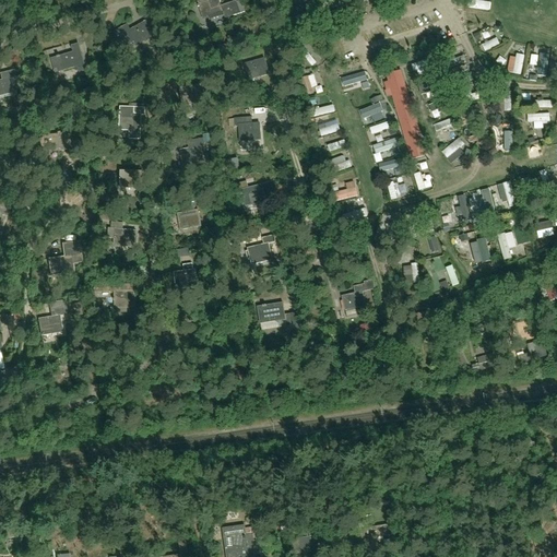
[(201,16),(221,10),(217,0),(196,0),(197,3),(196,3),(197,6),(198,6),(201,16)]
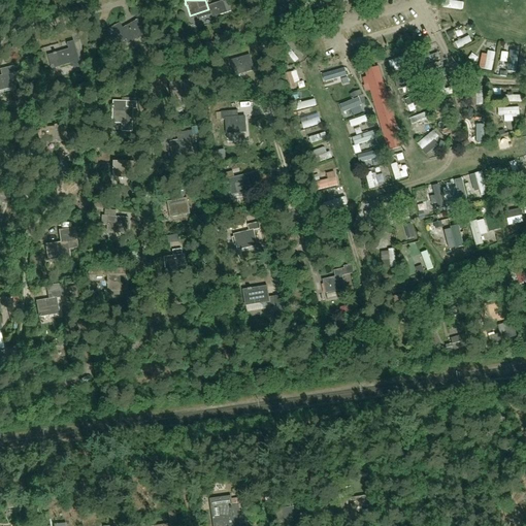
[(122,27),(119,22),(109,27),(118,41),(125,37),(127,41),(144,32),(137,19),(122,27)]
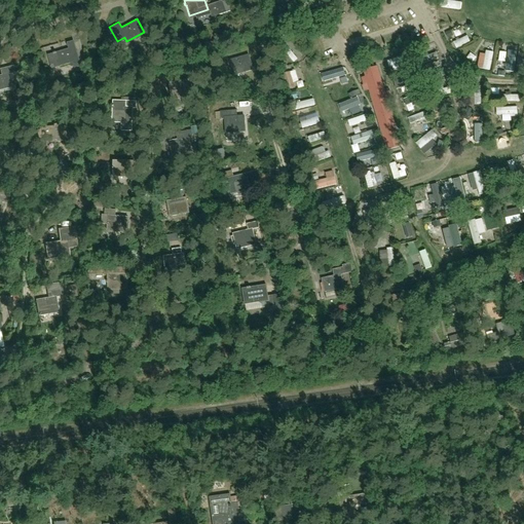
[(459,50),(473,46),(470,38),(456,42),(459,50)]
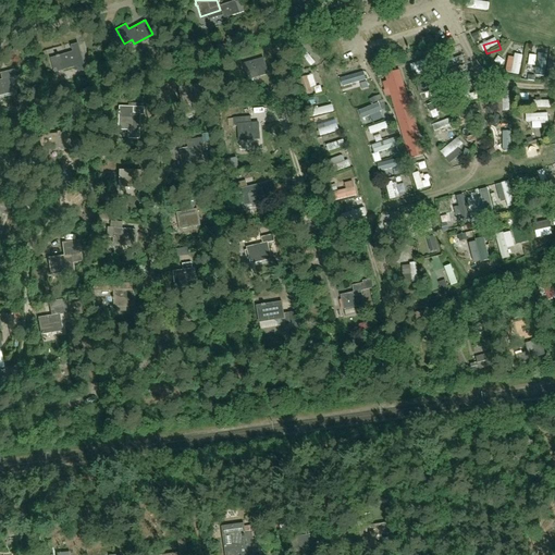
[(53,71),(75,64),(76,71),(85,68),(76,42),(70,44),(72,50),(59,54),(58,53),(56,54),(56,56),(49,57),(53,71)]
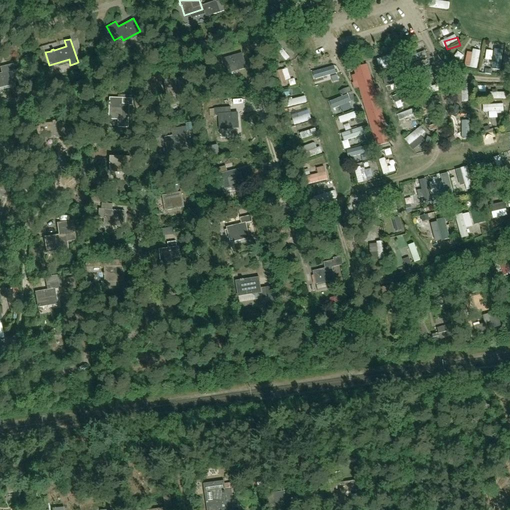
[(287,64),(292,63),(288,51),(283,52),(287,64)]
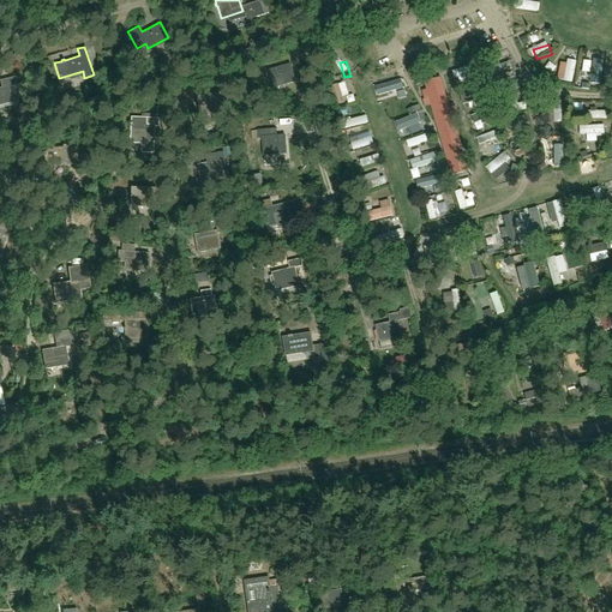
[(571,61),(568,84),(577,87),(581,63),(571,61)]
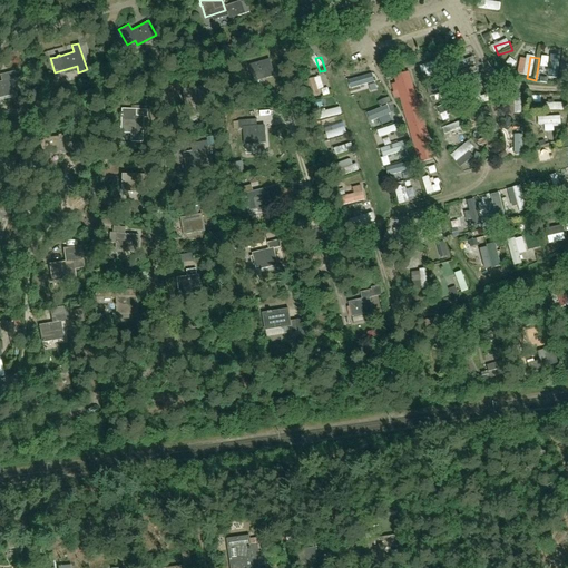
[(252,80),(272,74),(267,58),(246,64),(252,80)]
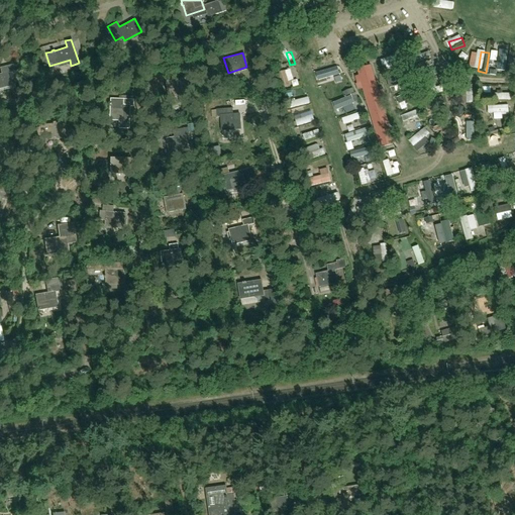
[(424,64),(434,61),(431,54),(422,57),(424,64)]
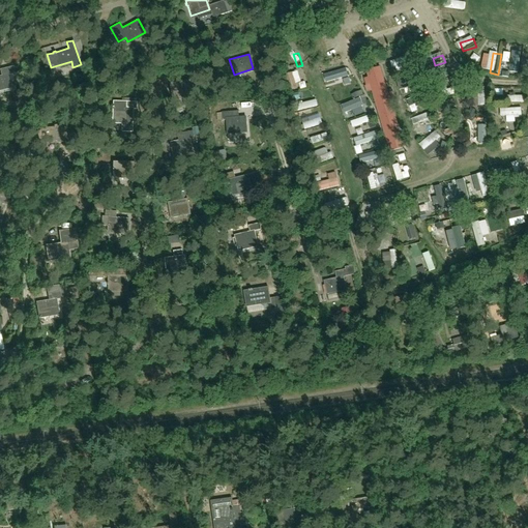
[(0,88),(10,86),(7,72),(13,71),(11,65),(0,68),(0,71),(1,75),(0,75),(0,88)]
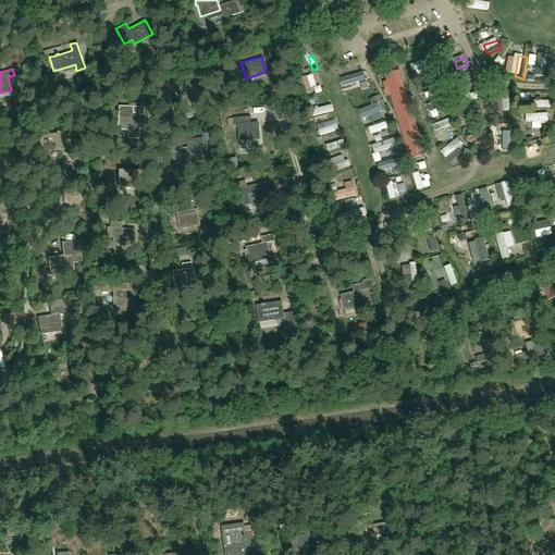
[(422,153),(397,70),(383,73),(409,158),(422,153)]
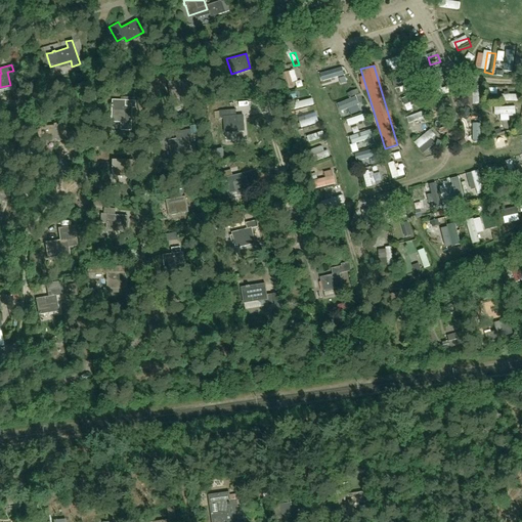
[(328,89),(342,86),(339,73),(324,77),(328,89)]
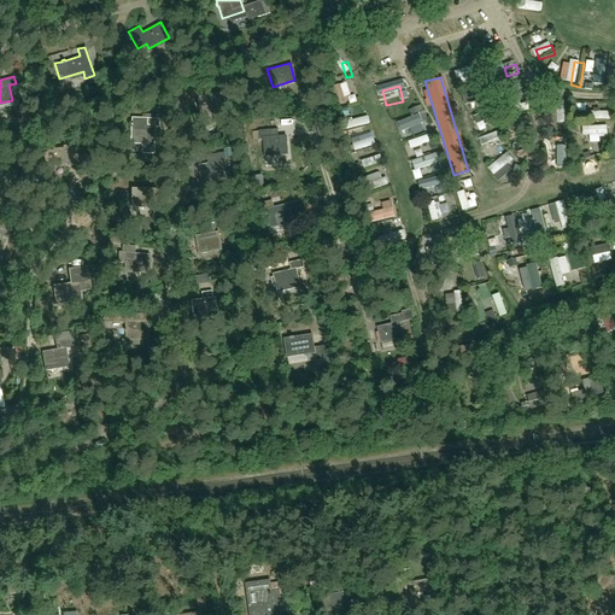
[(522,86),(504,89),(505,98),(525,95),(522,86)]
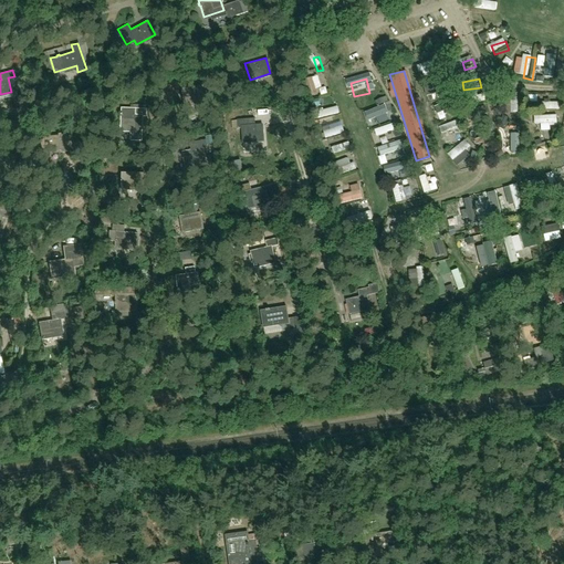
[(208,101),(205,101),(201,85),(180,89),(181,95),(180,95),(181,98),(183,97),(184,105),(195,103),(196,112),(210,108),(208,101)]
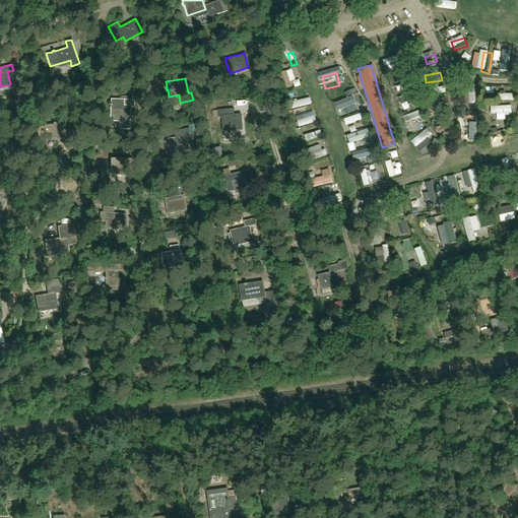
[(442,96),(449,95),(448,88),(441,90),(442,96)]
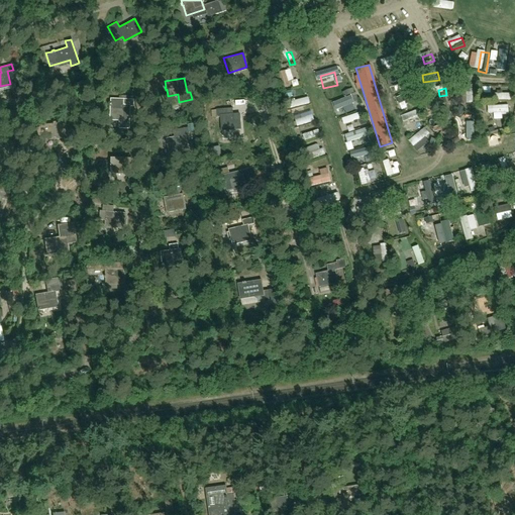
[(305,96),(284,102),(286,108),(307,102),(305,96)]
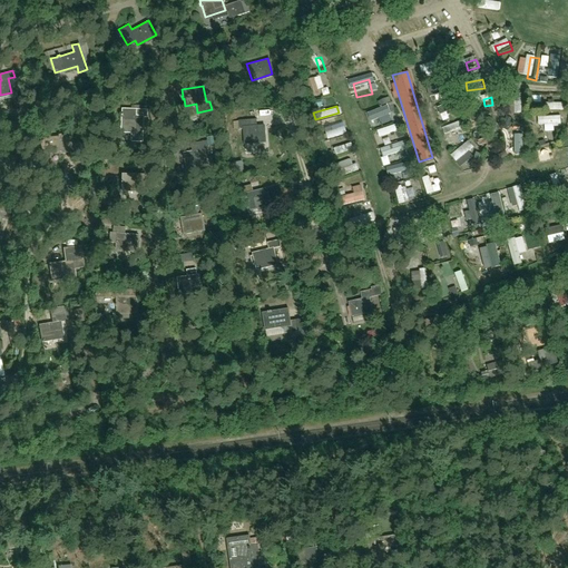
[(491,114),(490,106),(469,110),(470,118),(491,114)]
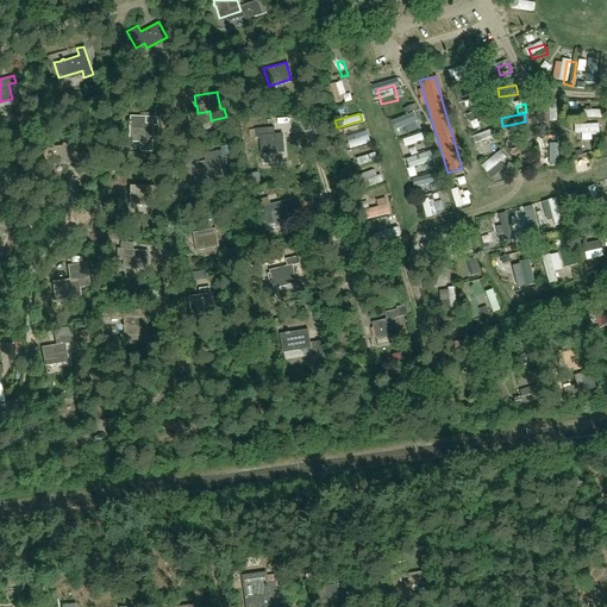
[(590,113),(590,123),(604,123),(602,113),(590,113)]
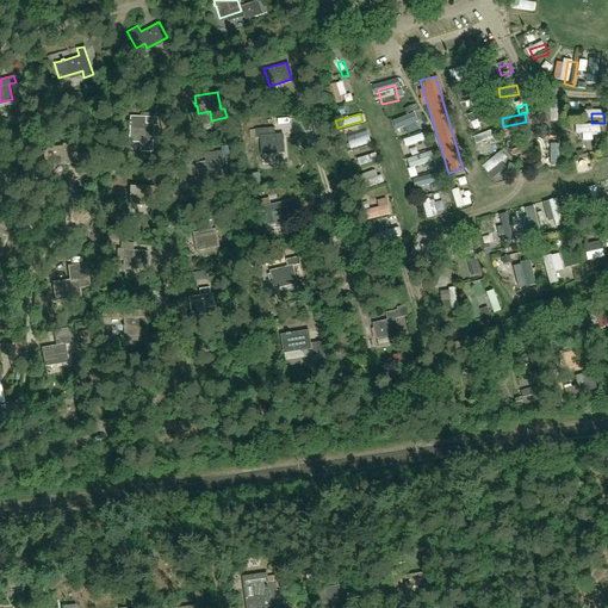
[(129,115),(129,122),(129,140),(140,141),(140,149),(152,150),(153,124),(155,124),(156,116),(129,115)]
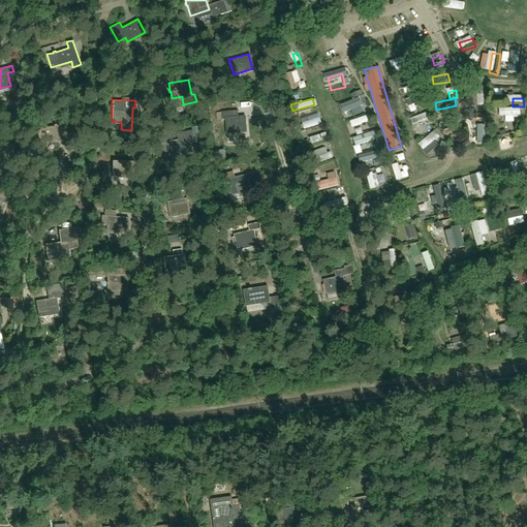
[(350,116),(365,110),(363,103),(348,109),(350,116)]
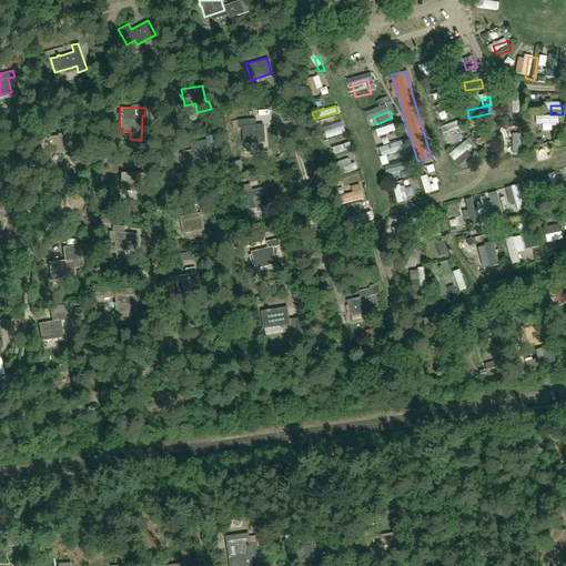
[(253,117),(236,119),(236,127),(241,127),(242,142),(263,140),(262,123),(254,124),(253,117)]
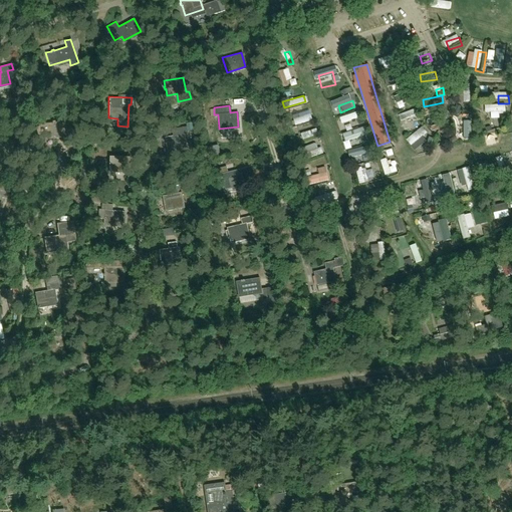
[(508,107),(489,108),(489,117),(508,116),(508,107)]
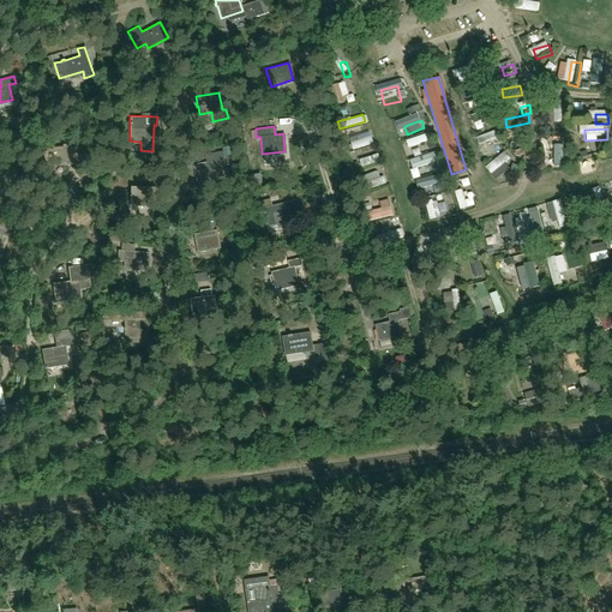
[(427,133),(415,138),(417,143),(411,145),(414,154),(432,147),(427,133)]
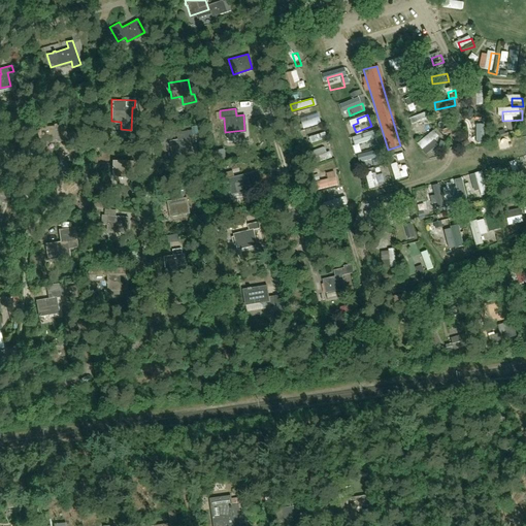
[(322,116),(313,118),(315,129),(325,127),(322,116)]
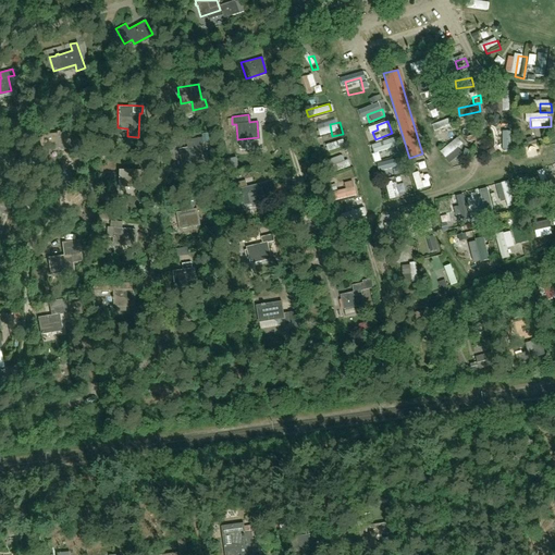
[(444,126),(438,130),(441,137),(448,134),(444,126)]
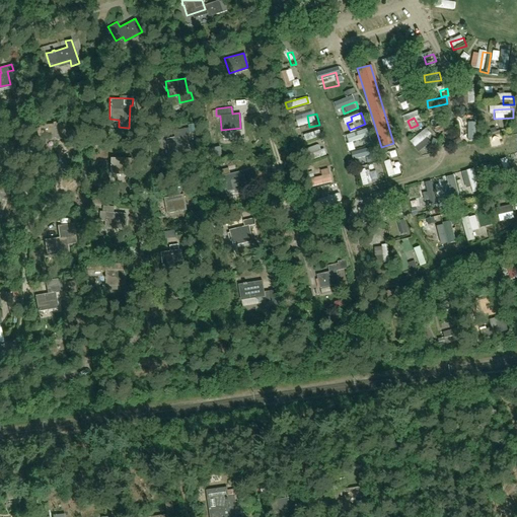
[(41,140),(62,138),(61,122),(39,125),(41,140)]
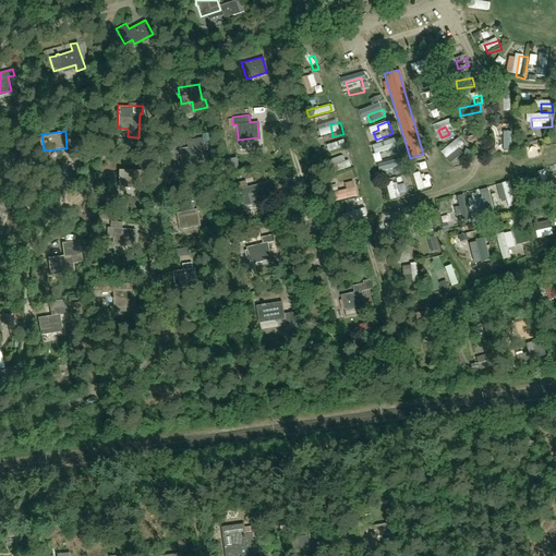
[(202,160),(198,144),(203,144),(202,136),(185,139),(188,146),(178,148),(181,165),(186,164),(186,165),(189,164),(189,162),(202,160)]
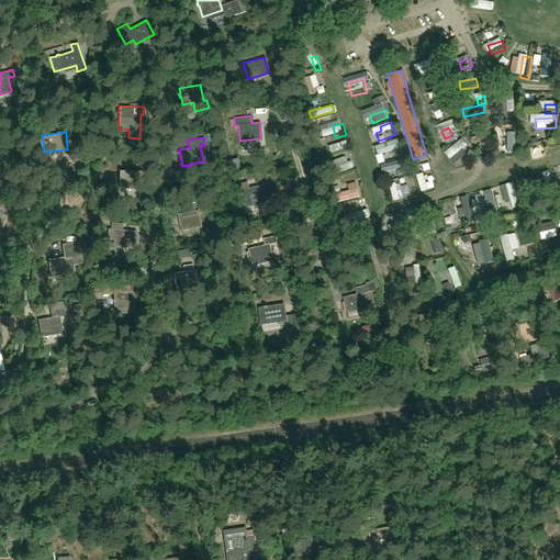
[(467,143),(449,157),(457,166),(473,152),(467,143)]
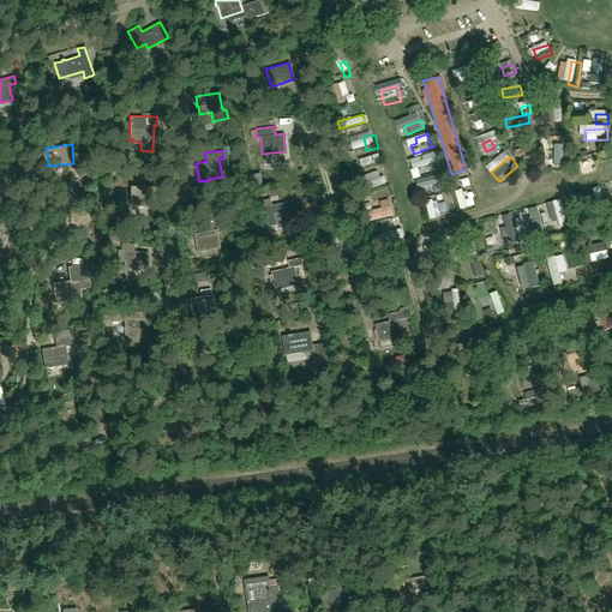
[(423,179),(437,174),(433,160),(418,165),(423,179)]
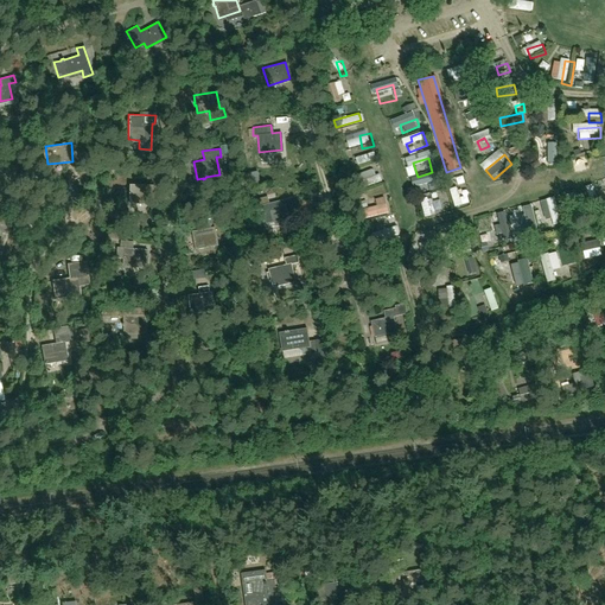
[(361,170),(380,165),(377,159),(358,164),(361,170)]
